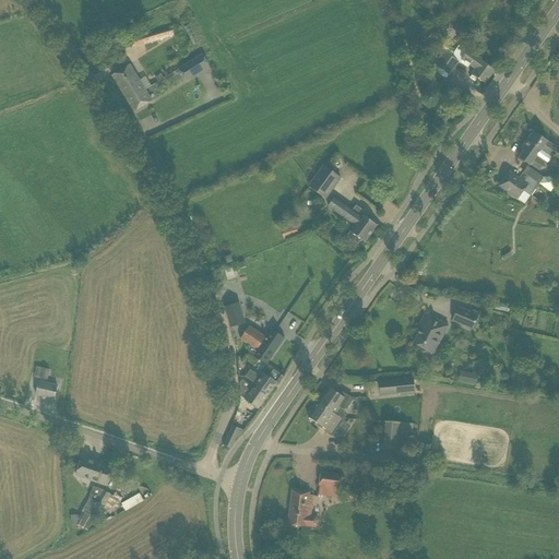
[(141,33),(129,36),(133,46),(135,45),(144,43),(174,34),(173,28),(142,37),(141,33)]
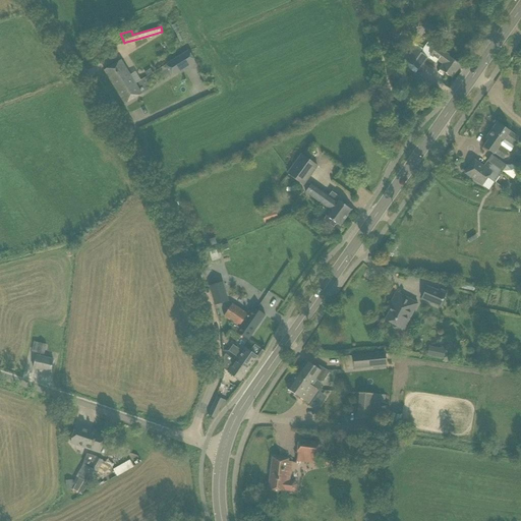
[(120,34),(108,40),(110,44),(112,48),(124,43),(120,34)]
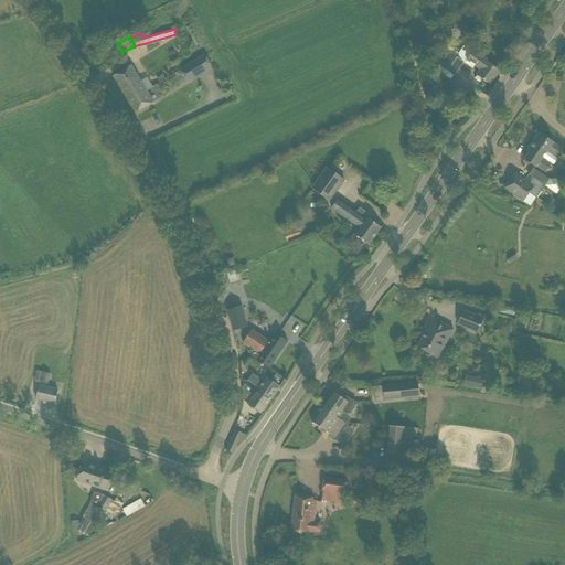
[(444,51),(436,62),(454,75),(454,76),(462,63),(444,51)]
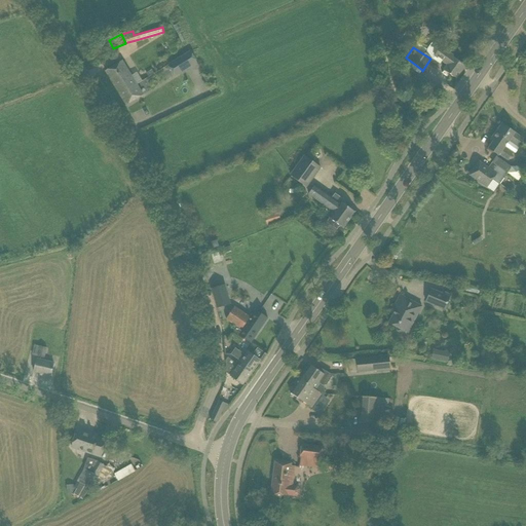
[(456,79),(465,66),(440,47),(434,55),(446,65),(443,70),(456,79)]
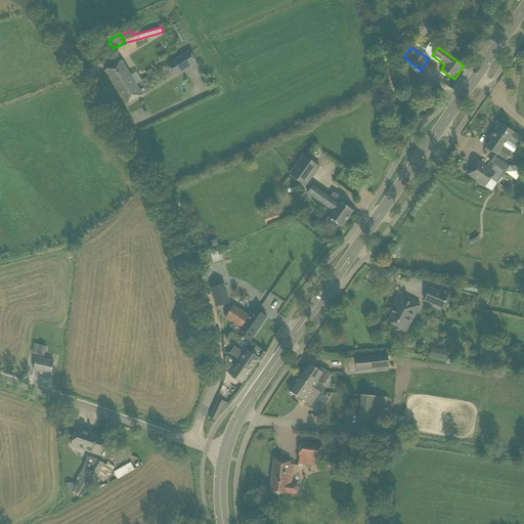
[(189,50),(167,64),(174,77),(197,62),(189,50)]
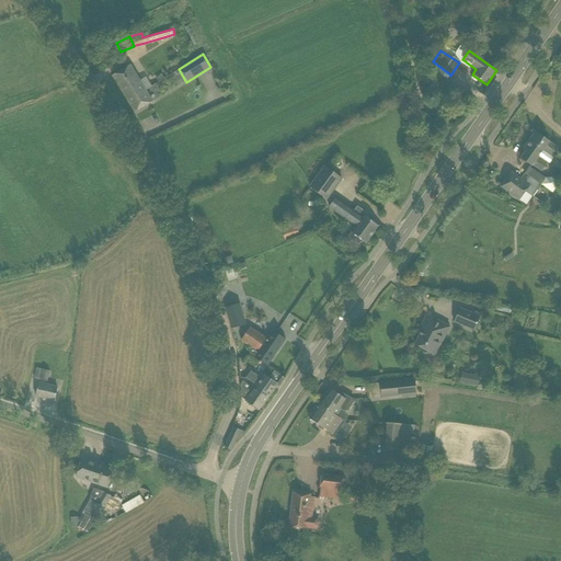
[(112,76),(123,94),(133,89),(136,93),(141,90),(142,92),(146,90),(130,65),(112,76)]
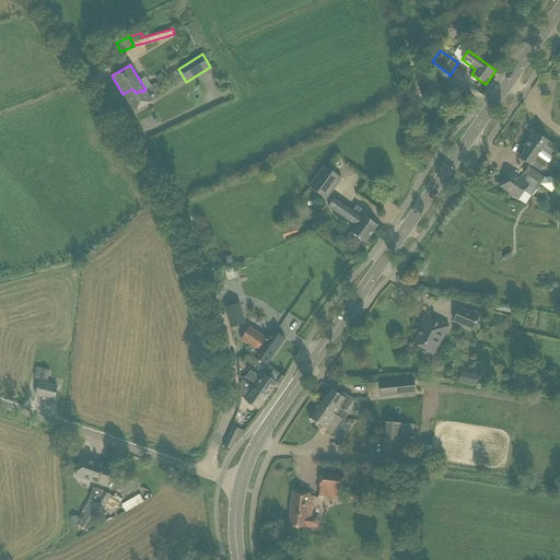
[(152,101),(146,90),(142,92),(141,90),(136,93),(132,89),(123,94),(135,112),(152,101)]
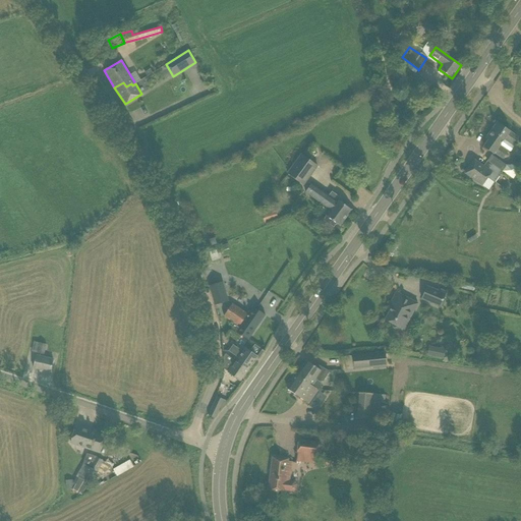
[(489,137),(483,147),(491,153),(493,154),(494,153),(503,160),(508,153),(510,152),(514,147),(513,145),(518,137),(509,131),(505,128),(497,123),(487,135),(489,137)]
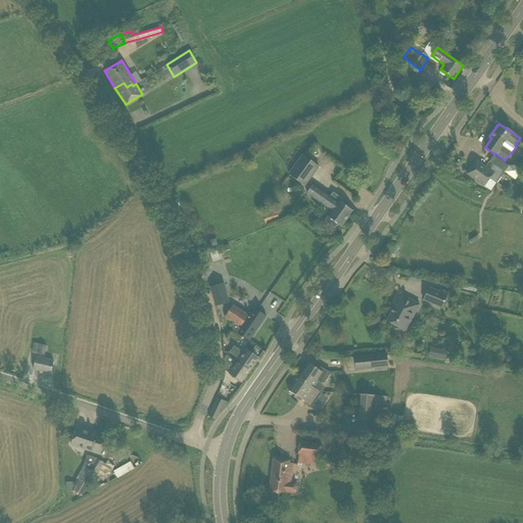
[(319,167),(302,154),(288,175),(304,187),(319,167)]
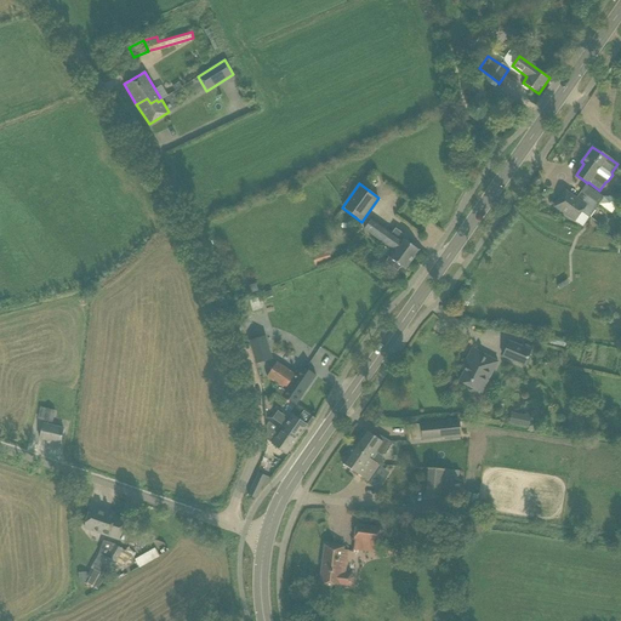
[(586,184),(581,192),(598,205),(610,214),(615,205),(614,199),(610,197),(603,198),(586,184)]
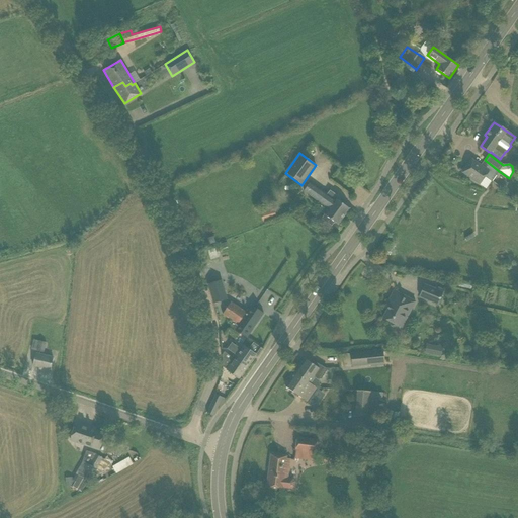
[(491,181),(499,171),(485,160),(481,166),(471,159),(462,172),(480,184),(485,177),(491,181)]
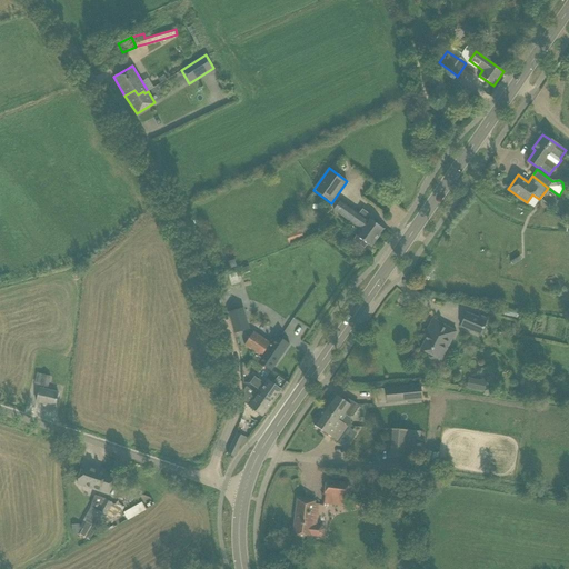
[(333,209),(361,229),(352,240),(365,249),(365,248),(367,243),(371,247),(383,229),(369,219),(371,216),(365,211),(361,216),(340,200),(333,209)]
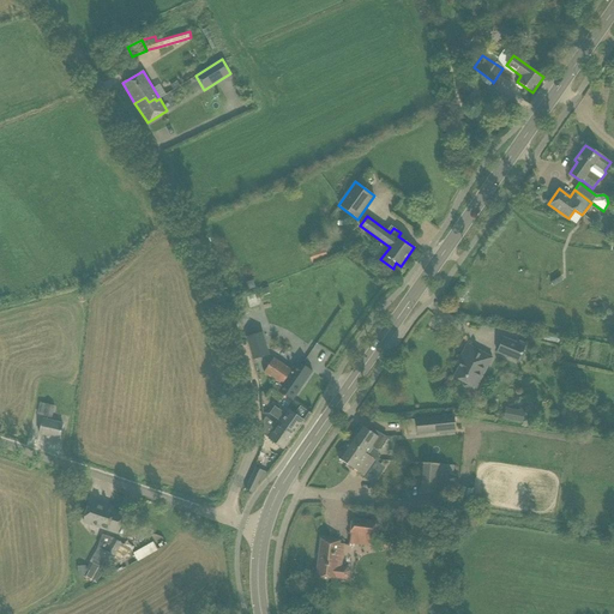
[(324,245),(307,251),(312,264),(327,258),(324,245)]
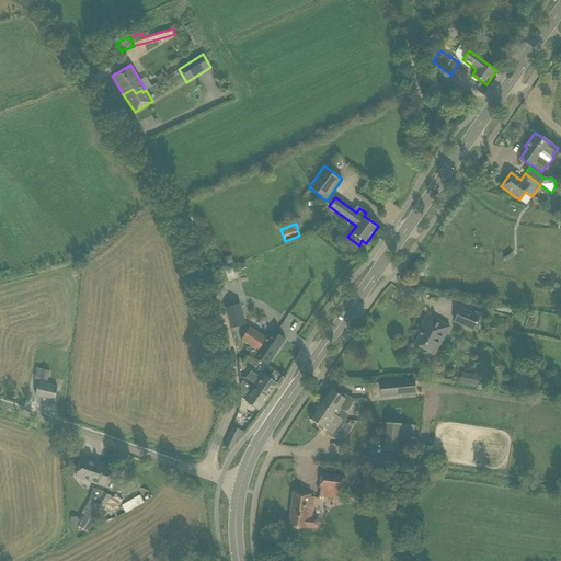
[(293,287),(281,305),(289,310),(301,294),(293,287)]
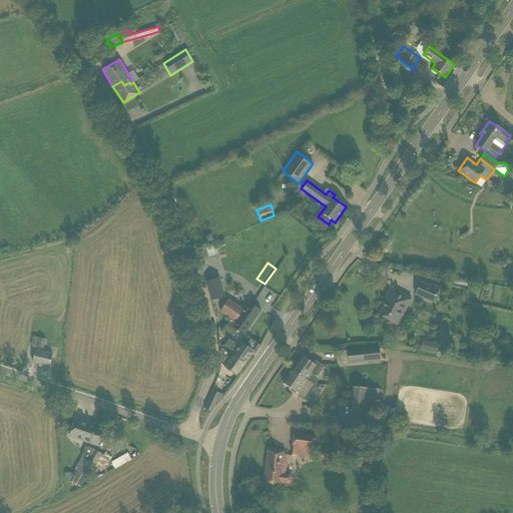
[(219,278),(205,282),(211,301),(225,297),(219,278)]
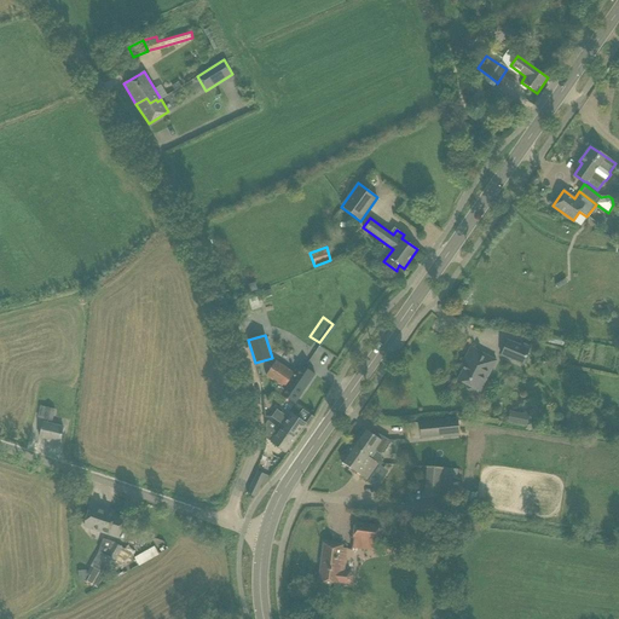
[(299,341),(293,352),(304,357),(310,346),(299,341)]
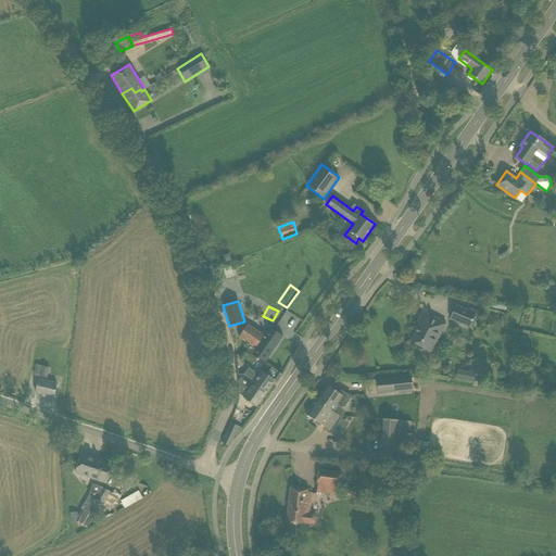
[(470,327),(476,314),(455,306),(450,319),(470,327)]
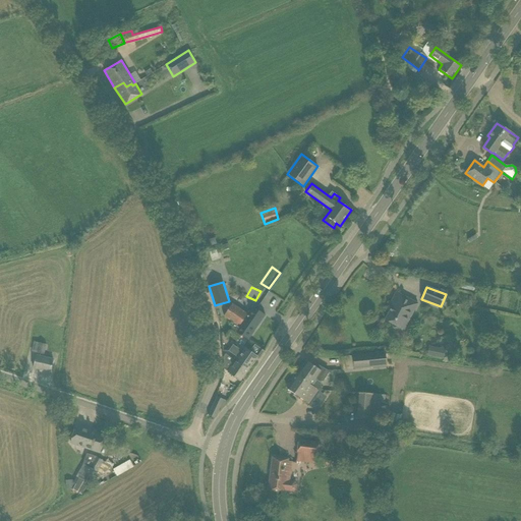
[(413,313),(410,311),(415,302),(396,292),(387,309),(390,310),(385,320),(394,325),(393,328),(403,333),(413,313)]
